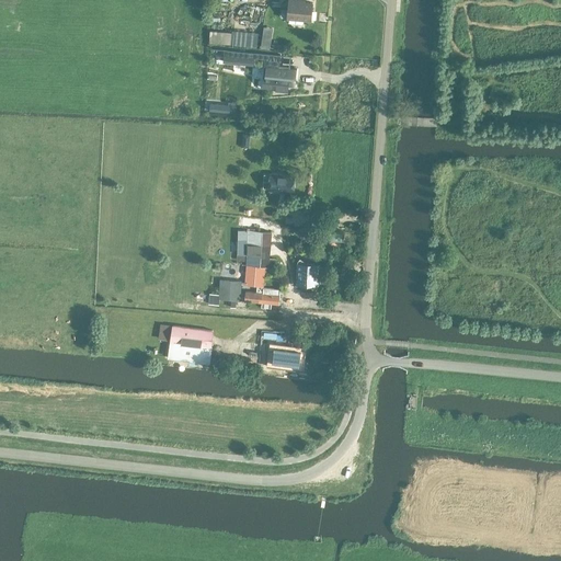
[(289,0),(288,19),(311,21),(313,3),(301,2),(298,0),(289,0)]
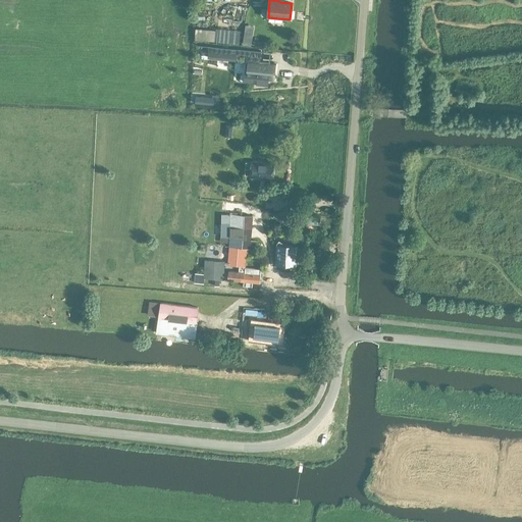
[(215,41),(216,31),(196,29),(196,40),(215,41)]
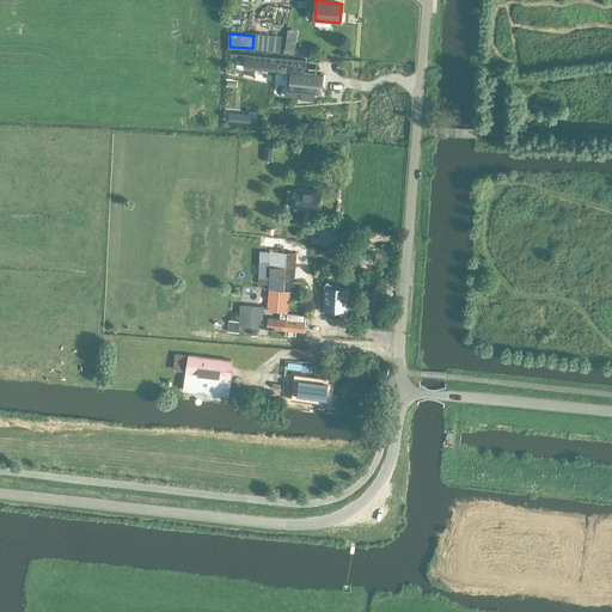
[(232,53),(248,55),(246,68),(256,69),(268,71),(277,72),(277,71),(276,71),(276,67),(277,67),(277,62),(291,63),(287,96),(287,95),(286,96),(298,97),(298,95),(301,95),(300,101),(314,102),(314,101),(314,95),(322,96),(322,95),(320,95),(320,92),(322,85),(320,85),(322,77),(324,77),(324,75),(317,74),(317,75),(310,74),(310,75),(305,75),(306,60),(232,53)]
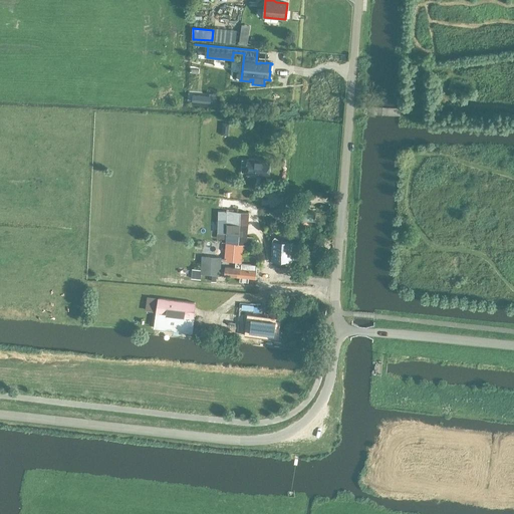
[(247,175),(269,176),(270,161),(248,160),(247,175)]
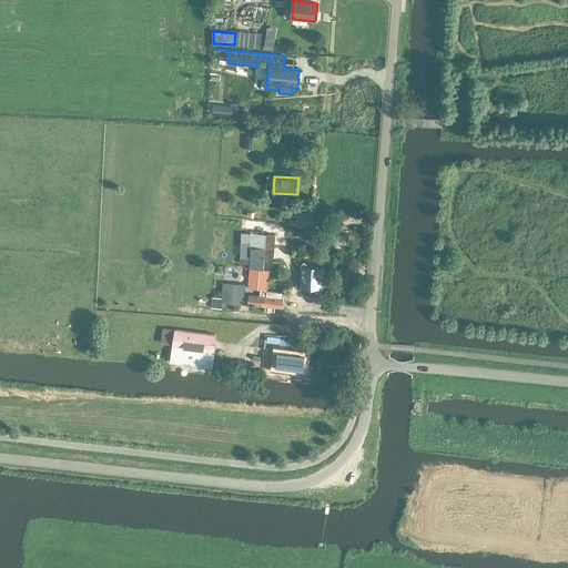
[(301,267),(301,287),(323,288),(323,267),(301,267)]
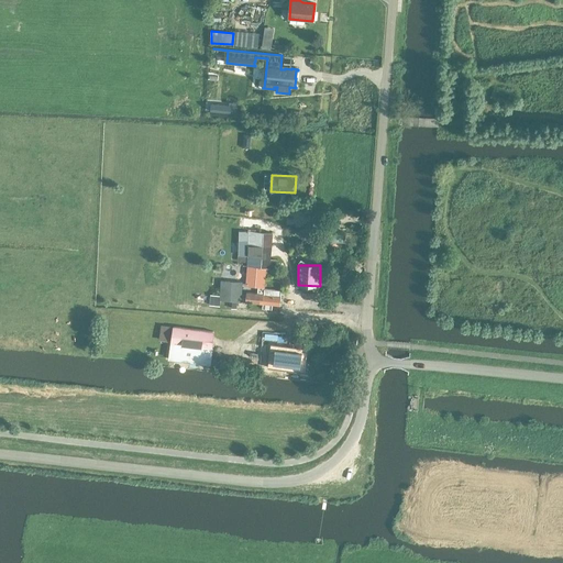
[(233,266),(232,276),(258,278),(257,287),(247,286),(246,299),(256,300),(256,305),(266,306),(266,301),(276,301),(277,288),(261,287),(262,278),(282,279),(283,269),(233,266)]
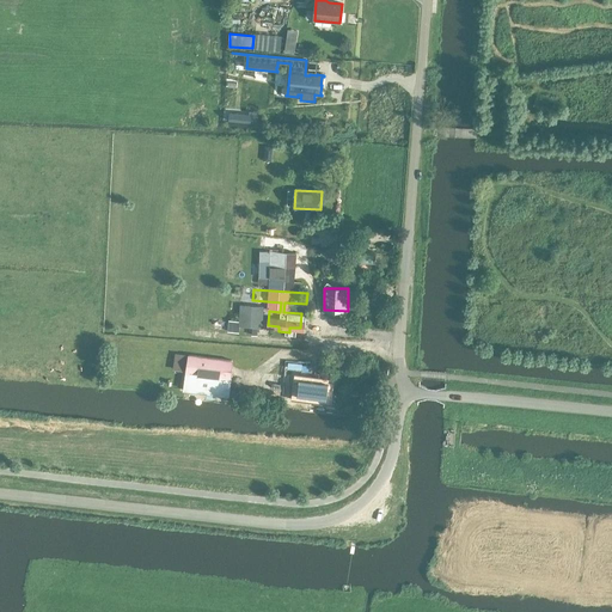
[(228,320),(227,331),(238,332),(239,326),(239,322),(228,320)]
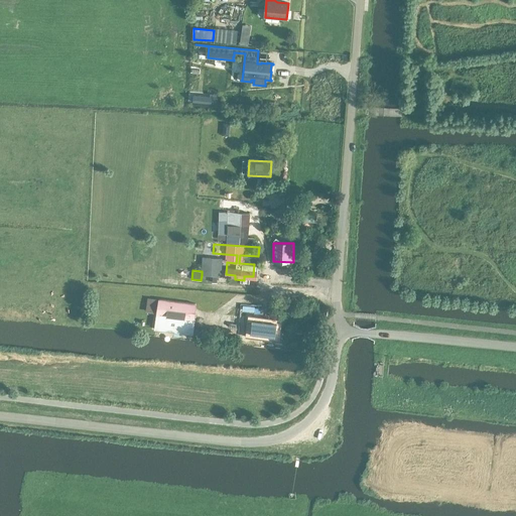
[(159,299),(158,304),(155,329),(192,334),(195,324),(192,323),(192,318),(195,319),(196,304),(159,299)]
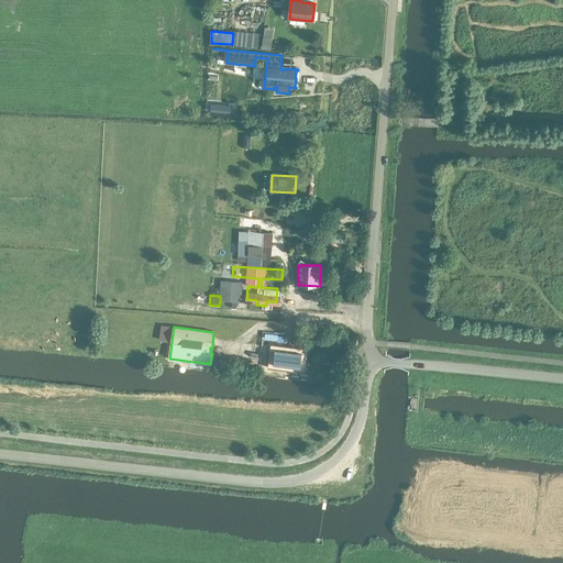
[(266,346),(264,370),(279,372),(279,367),(297,370),(299,350),(266,346)]
